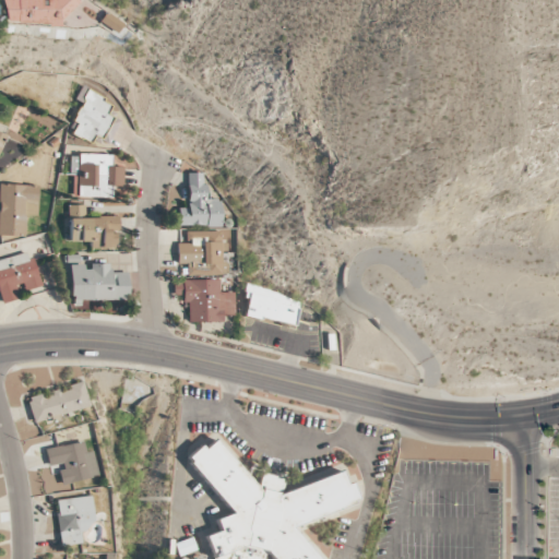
[(2,0),(2,23),(60,24),(60,12),(76,13),(75,0),(2,0)]
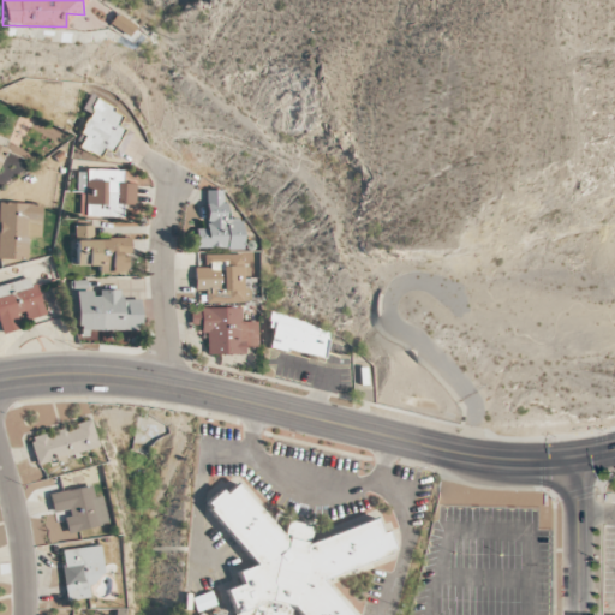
[(108,24),(127,36),(135,25),(115,13),(108,24)]
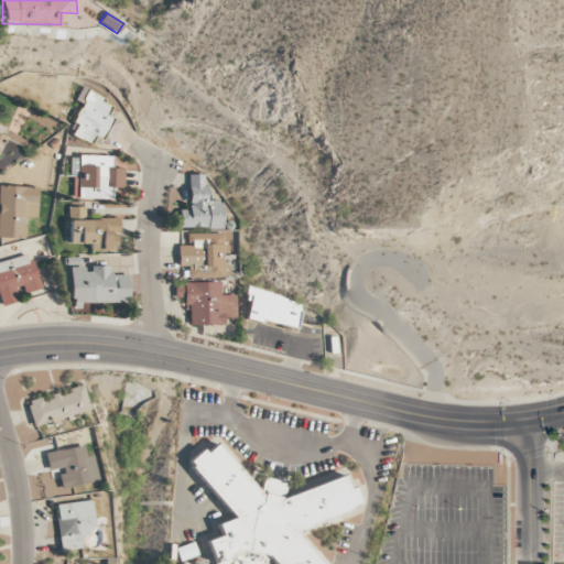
[(93,140),(90,143),(83,139),(82,141),(71,136),(74,130),(69,129),(84,104),(76,99),(84,84),(104,95),(102,96),(106,98),(105,101),(114,106),(111,110),(117,114),(115,117),(122,120),(108,145),(100,141),(99,143),(93,140)]
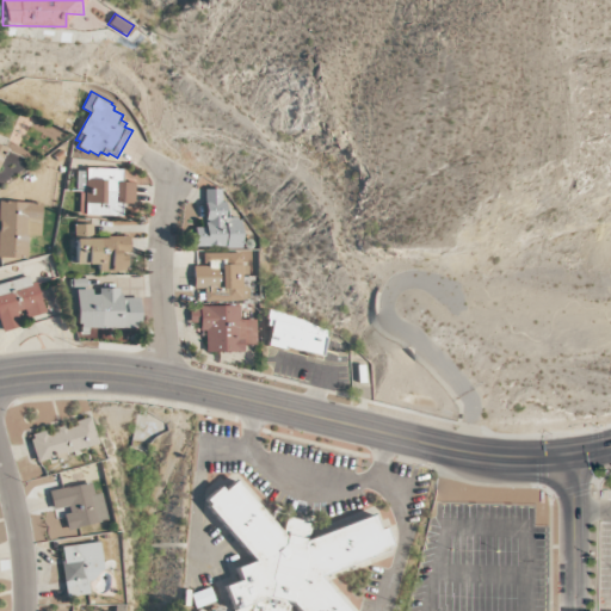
[(121,216),(121,203),(134,203),(134,181),(122,181),(122,168),(76,168),(75,192),(80,192),(80,215),(121,216)]
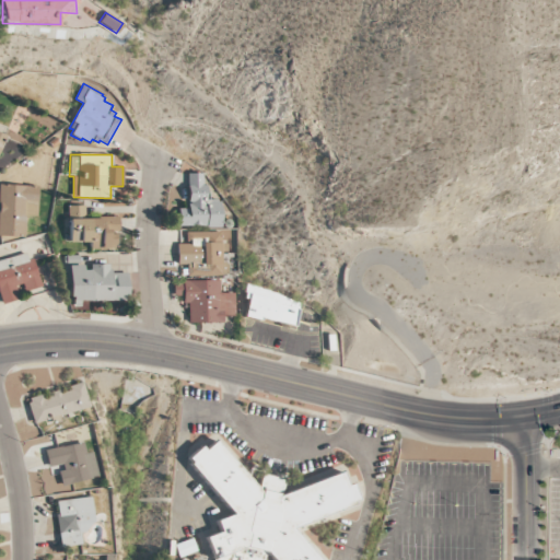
[(178,226),(221,225),(220,199),(206,199),(206,173),(187,173),(188,208),(178,208),(178,226)]
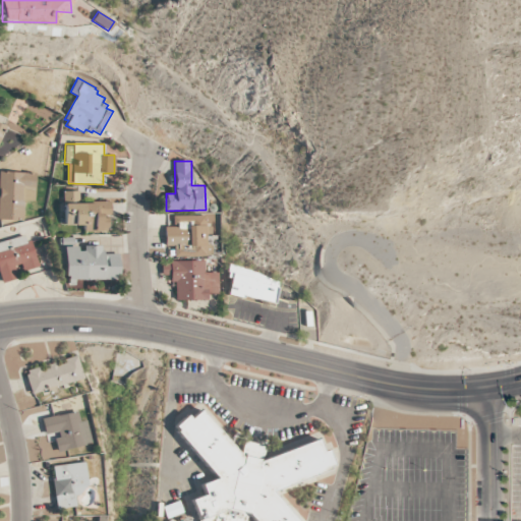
[(0,219),(22,220),(22,200),(34,200),(35,173),(0,171),(0,219)]
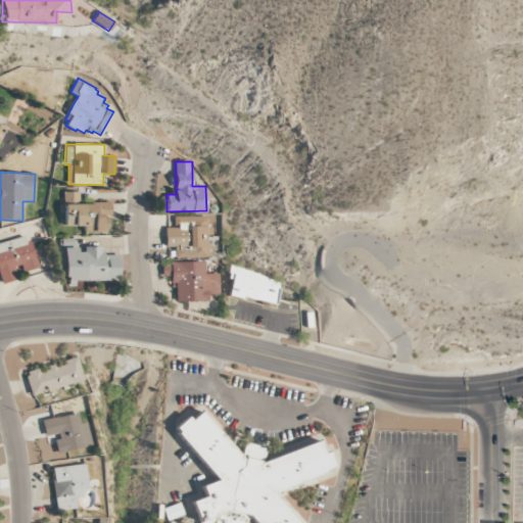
[(64,226),(84,226),(84,232),(109,231),(109,202),(80,203),(80,191),(64,192),(64,226)]
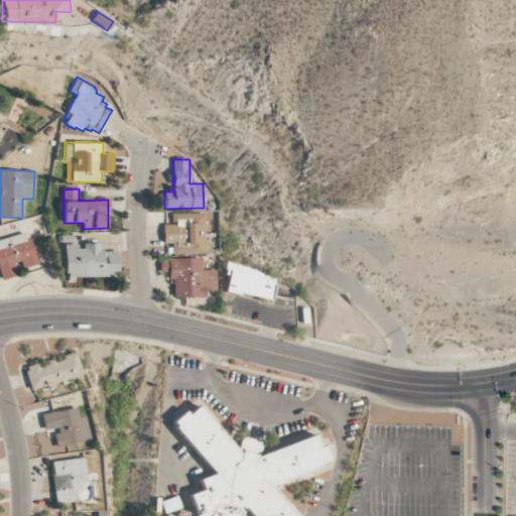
[(172,254),(211,253),(210,223),(204,223),(204,213),(171,214),(171,224),(163,224),(163,243),(172,243),(172,254)]
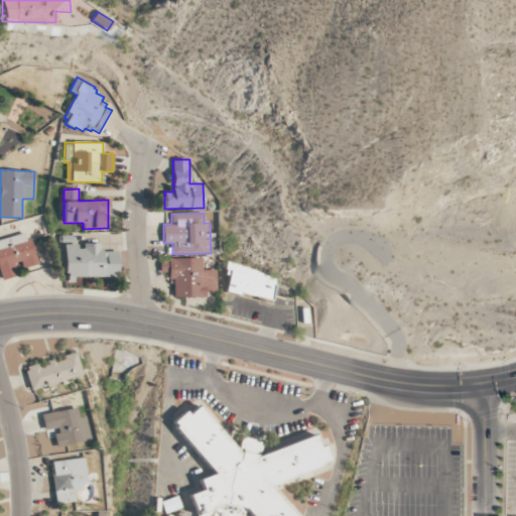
[(35,265),(29,233),(0,238),(0,279),(16,276),(13,263),(23,261),(24,267),(35,265)]
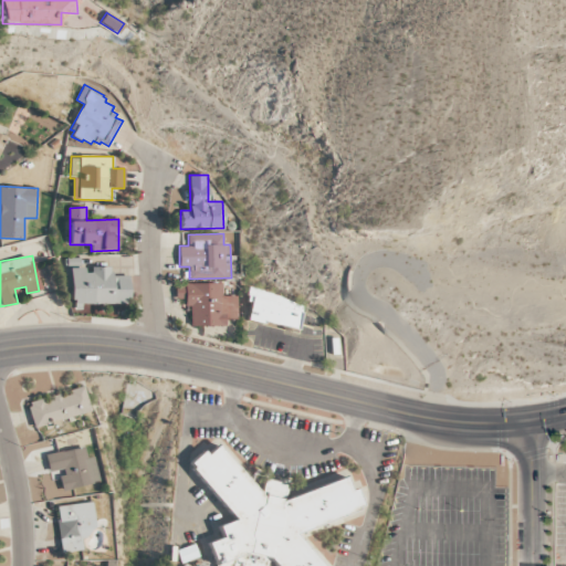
[(129,275),(112,275),(112,266),(92,266),(92,269),(70,269),(70,303),(129,303),(129,275)]
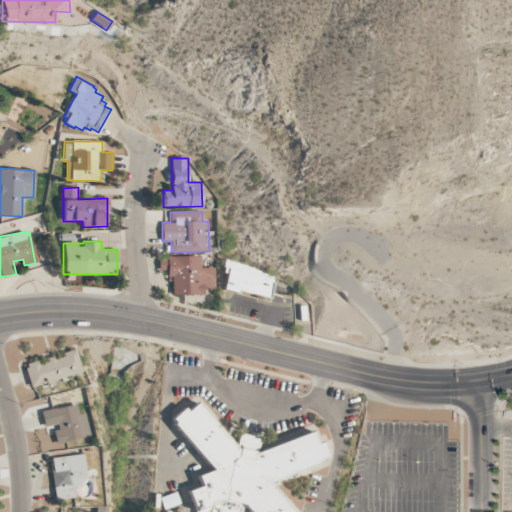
[(201,256),(158,257),(159,270),(170,270),(171,295),(204,294),(204,289),(215,289),(214,267),(201,268),(201,256)]
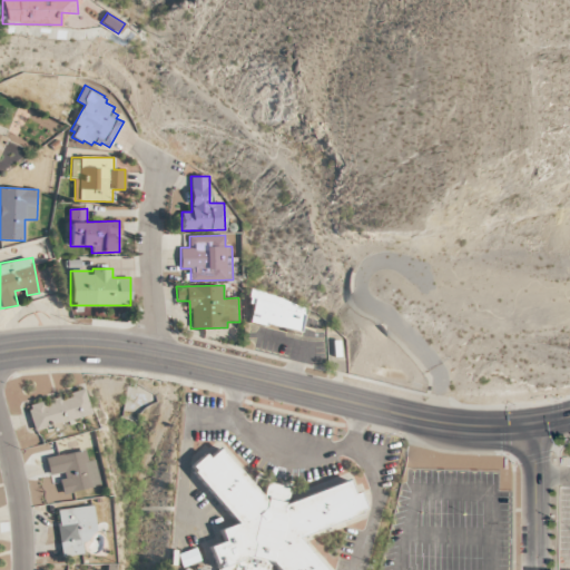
[(306,303),(251,292),(248,303),(253,304),(249,322),(301,332),(306,303)]
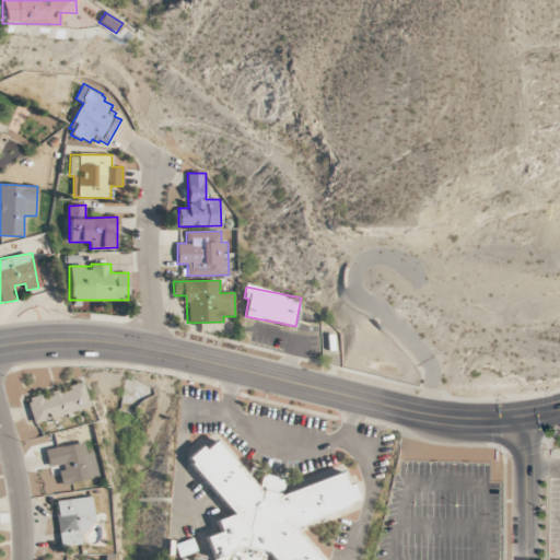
[(90,407),(82,382),(68,385),(69,387),(26,399),(33,423),(90,407)]
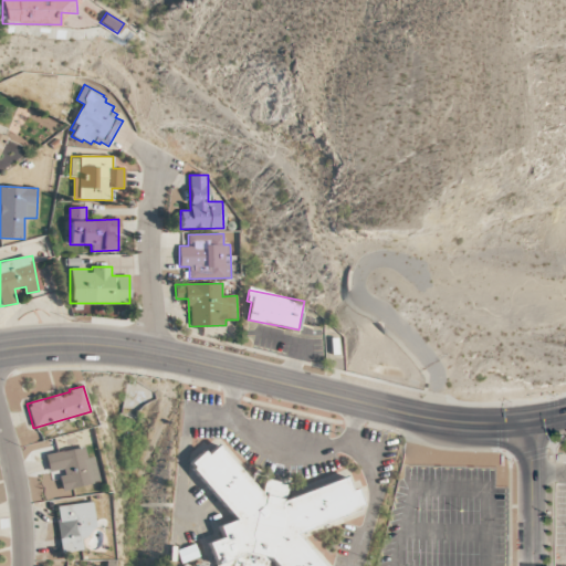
[(264,498),(264,495),(282,499),(281,502),(346,478),(350,491),(356,489),(362,504),(360,506),(356,507),(357,510),(295,534),(323,565),(275,565),(269,557),(249,553),(217,565),(209,543),(222,537),(219,526),(236,519),(191,469),(194,467),(190,463),(203,451),(207,454),(218,446),(264,498)]
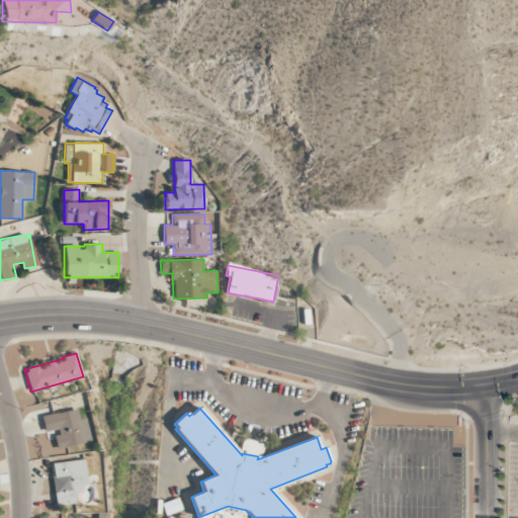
[(42,416),(47,438),(54,436),(57,448),(90,441),(85,417),(79,419),(77,409),(42,416)]
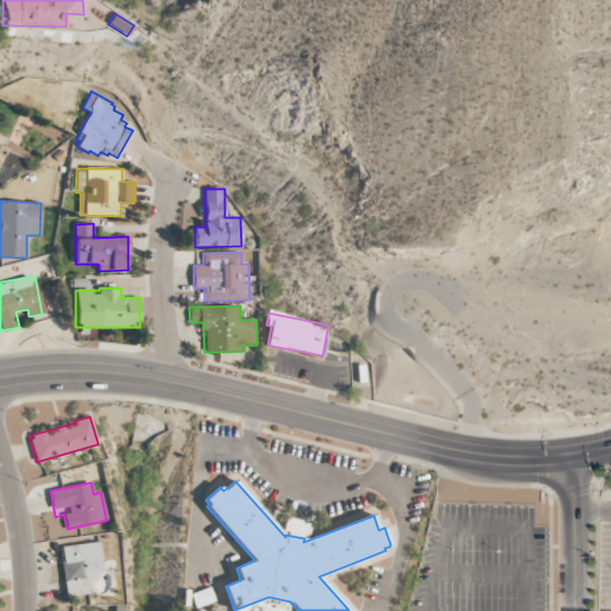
[(61,545),(66,597),(88,594),(87,580),(103,579),(99,542),(61,545)]
